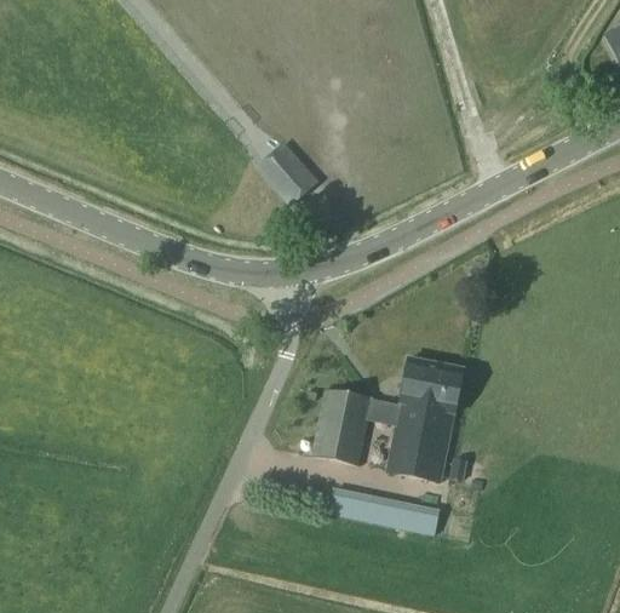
[(619,23),(603,33),(619,66),(619,64),(619,23)]
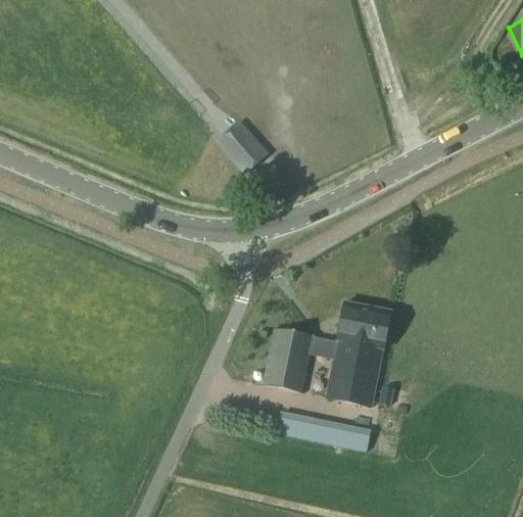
[(216,140),(245,171),(267,150),(240,120),(216,140)]
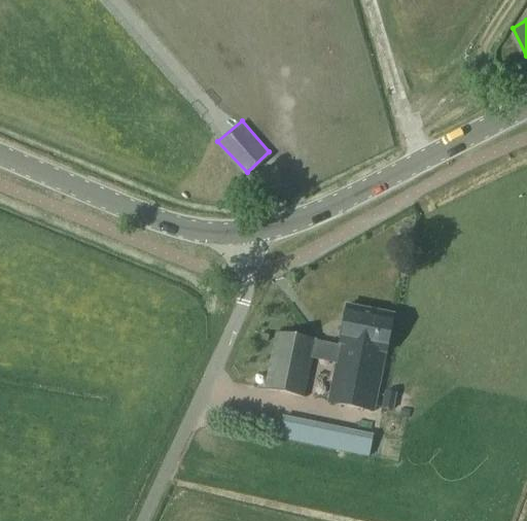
[(328,400),(375,409),(393,312),(347,303),(328,400)]
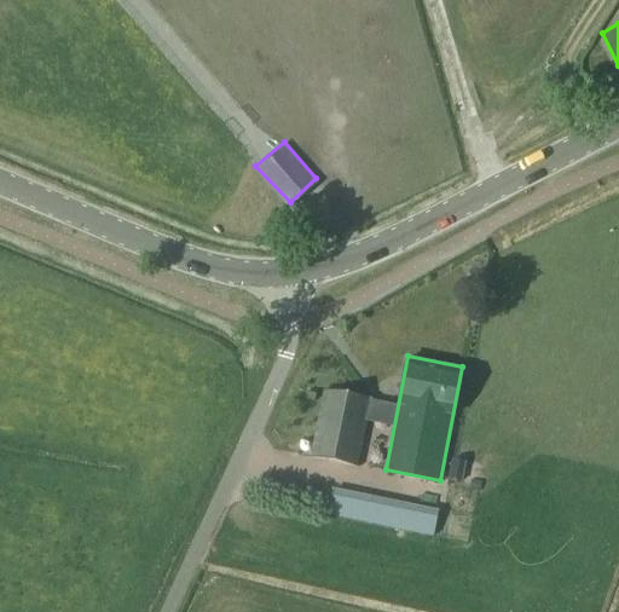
[(310,454),(359,465),(372,396),(324,386),(310,454)]
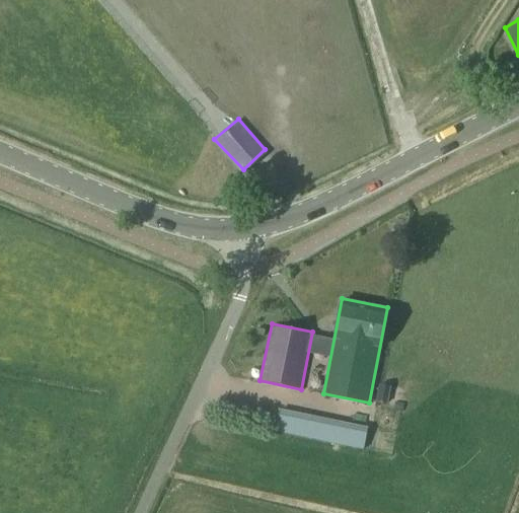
[(368,425),(280,408),(275,429),(364,448),(368,425)]
